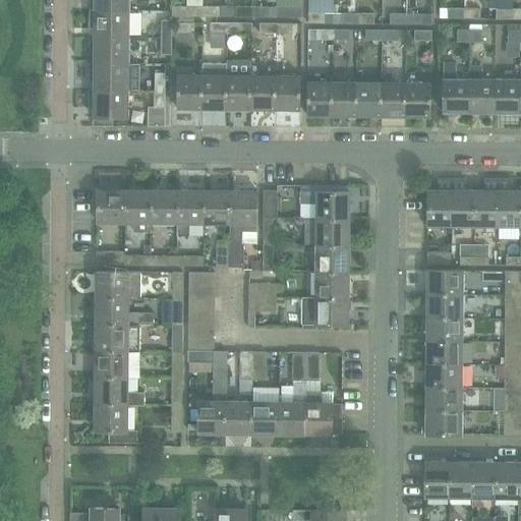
[(129,11),(129,0),(91,0),(92,11),(129,11)]
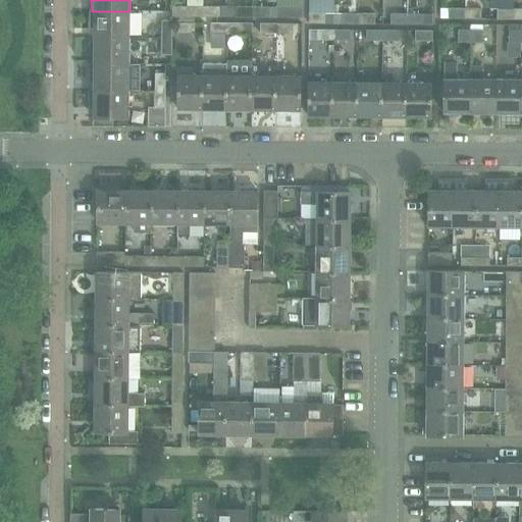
[(172,16),(205,18),(205,7),(172,6),(172,16)]
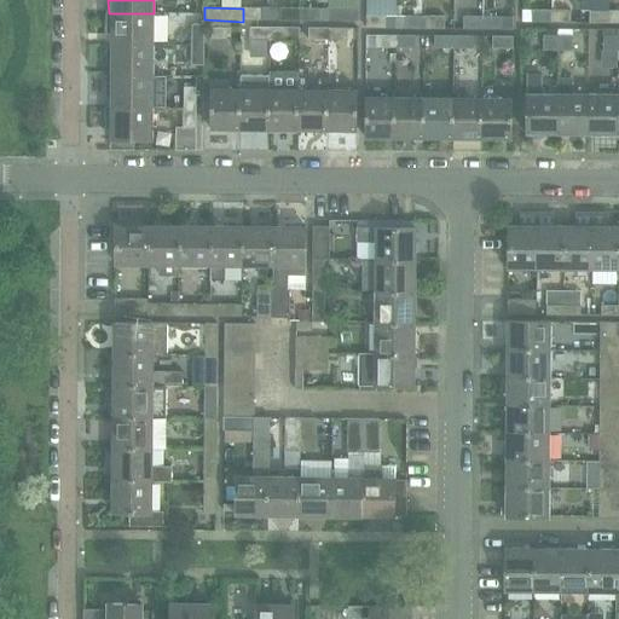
[(243,22),(262,22),(272,22),(272,9),(243,9),(243,22)]
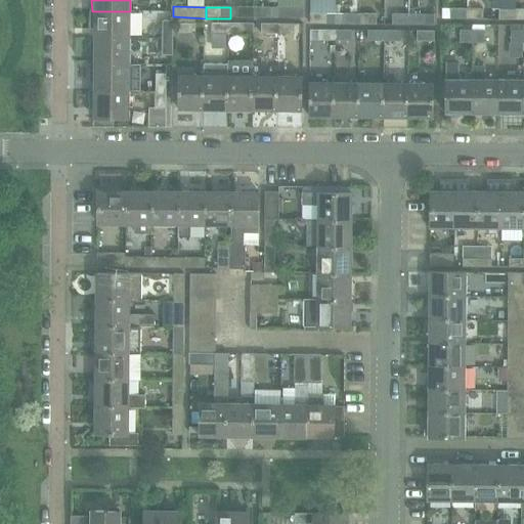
[(230,18),(238,18),(255,19),(255,8),(230,7),(230,18)]
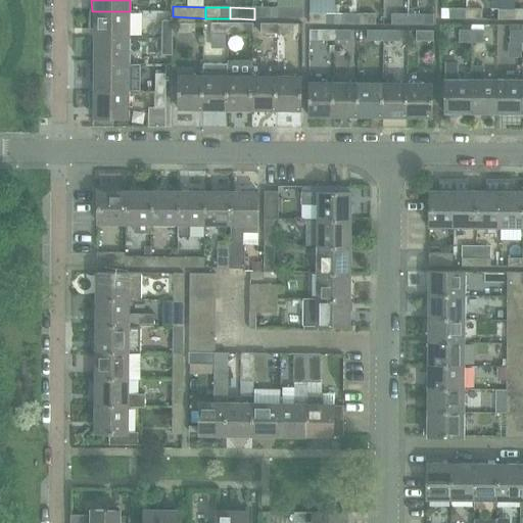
[(271,8),(254,8),(254,19),(271,19),(271,8)]
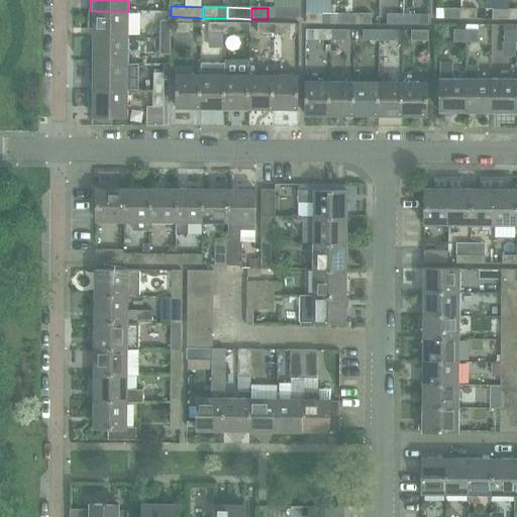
[(274,19),(284,19),(300,19),(300,8),(275,8),(274,19)]
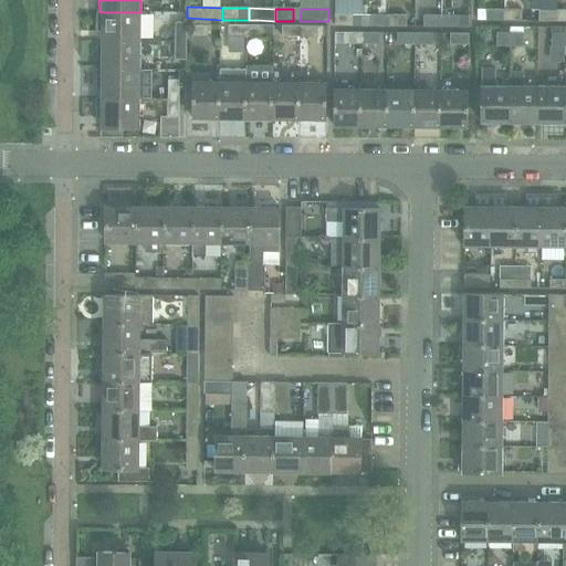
[(505,10),(478,10),(478,20),(506,21),(505,10)]
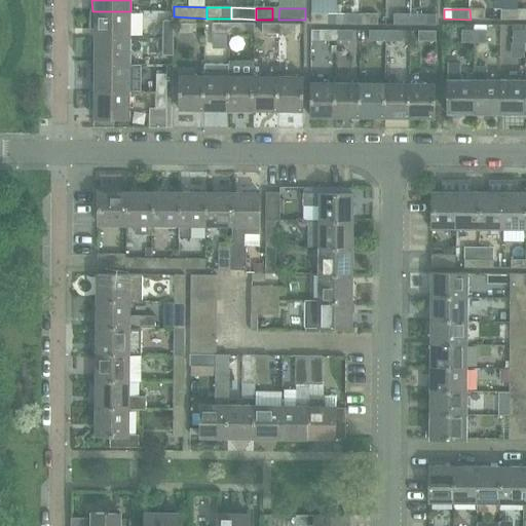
[(485,9),(470,9),(471,20),(485,20),(485,9)]
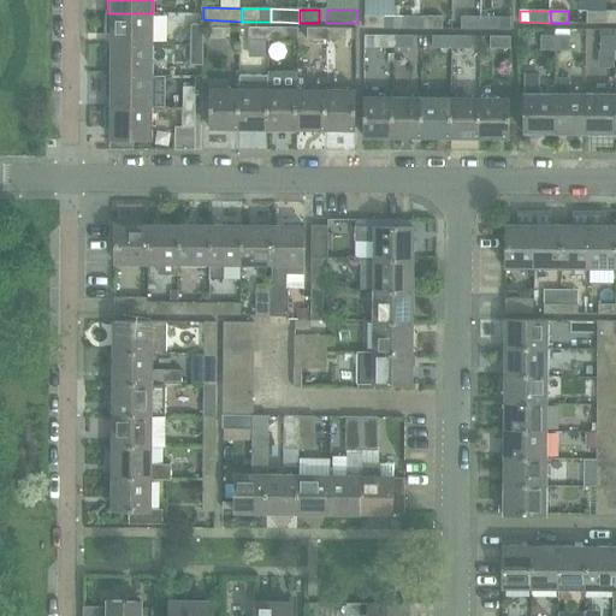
[(588,24),(609,24),(609,11),(588,11),(588,24)]
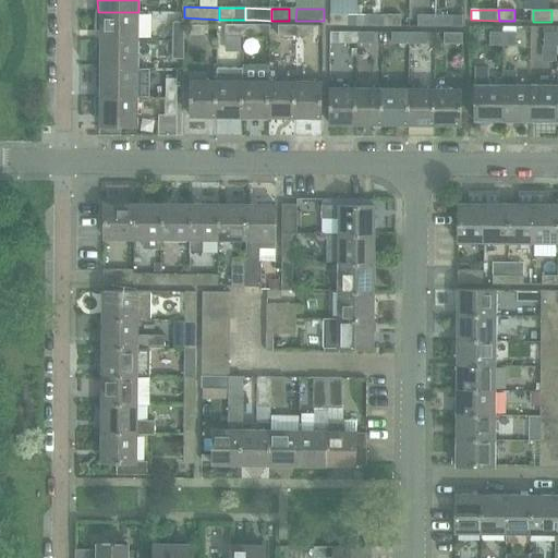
[(138,40),(138,12),(98,12),(97,40),(138,40)]
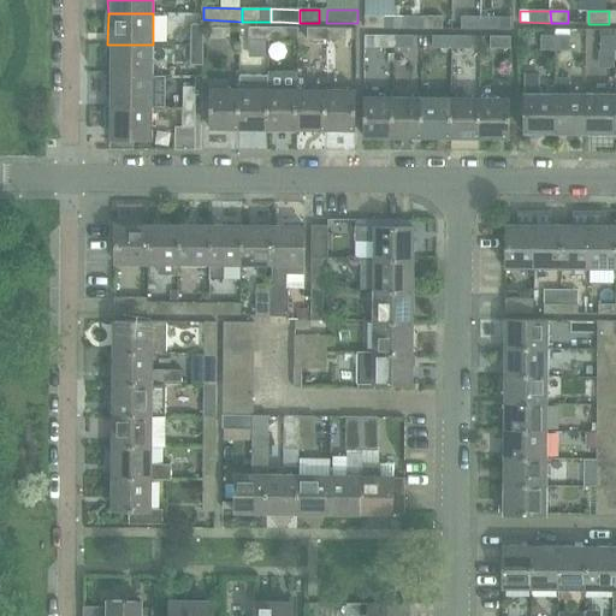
[(365,17),(365,29),(396,29),(396,17),(365,17)]
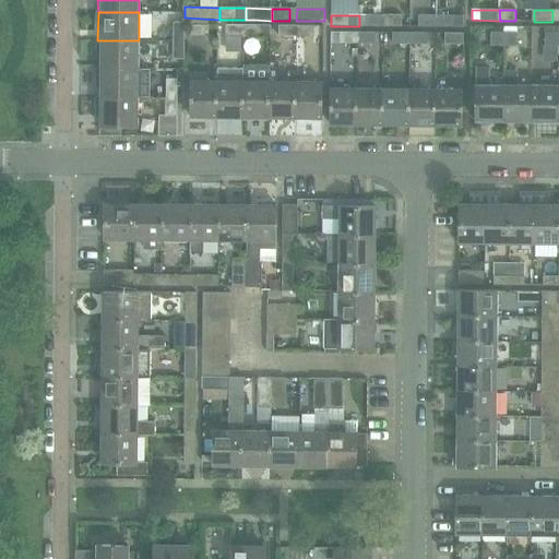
[(359,15),(359,26),(385,26),(385,15),(359,15)]
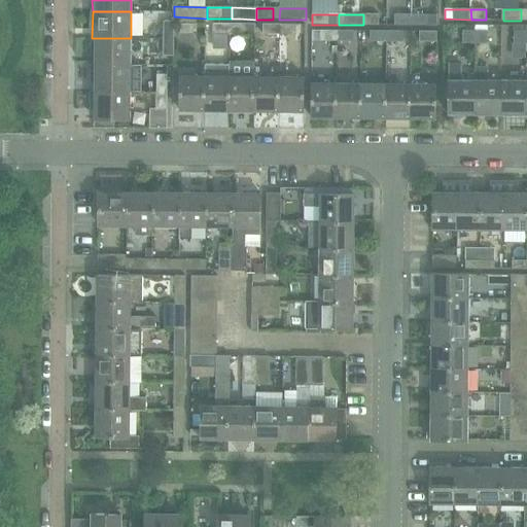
[(363,14),(363,25),(379,25),(379,14),(363,14)]
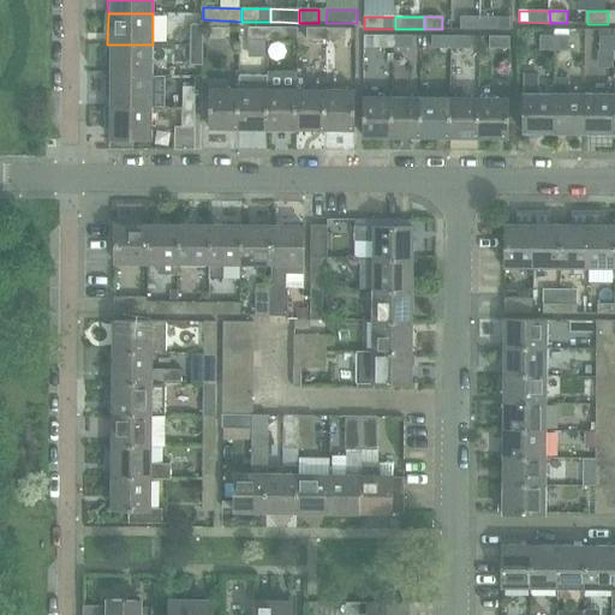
[(482,29),(482,17),(460,17),(460,29),(482,29)]
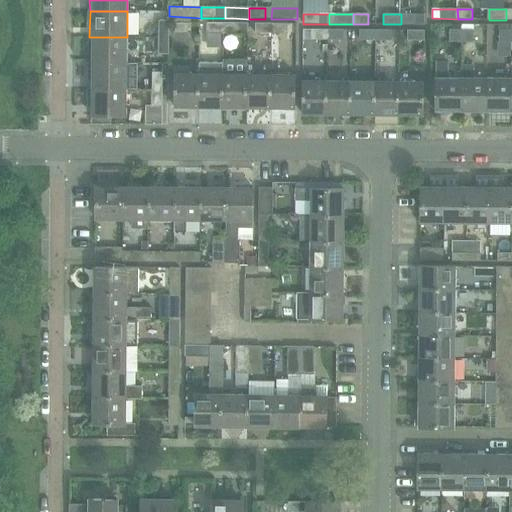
[(401,14),(401,24),(424,24),(424,14),(401,14)]
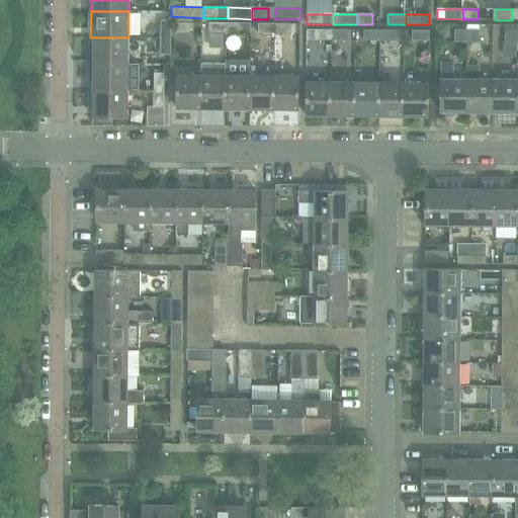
[(161,37),(171,37),(171,20),(161,20),(161,37)]
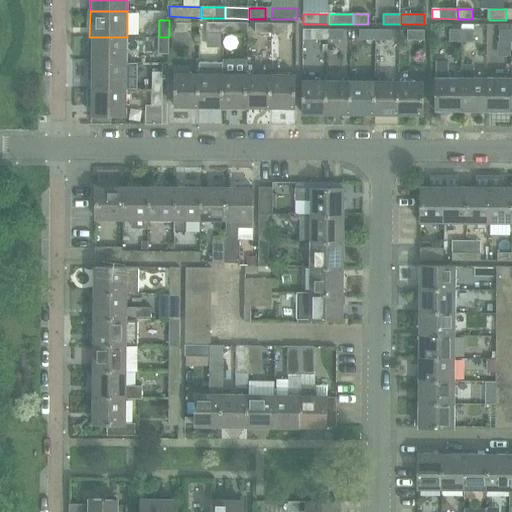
[(192,23),(175,23),(175,33),(191,33),(192,23)]
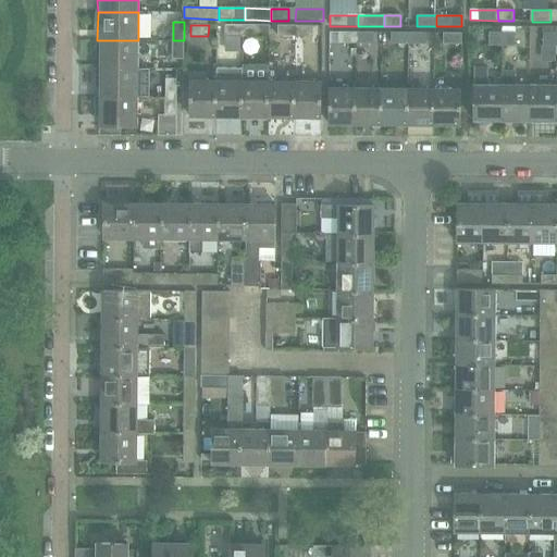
[(245,36),(245,25),(225,25),(225,36),(245,36)]
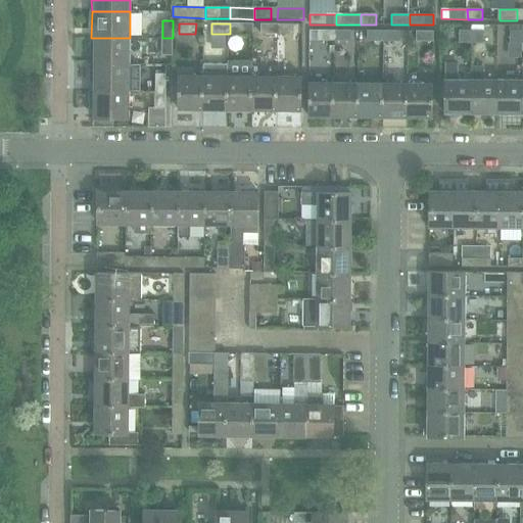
[(230,24),(230,34),(244,34),(244,25),(230,24)]
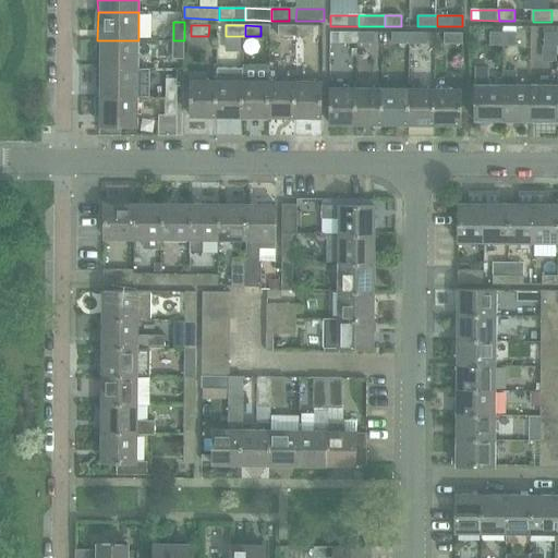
[(296,37),(298,25),(279,25),(279,37),(296,37)]
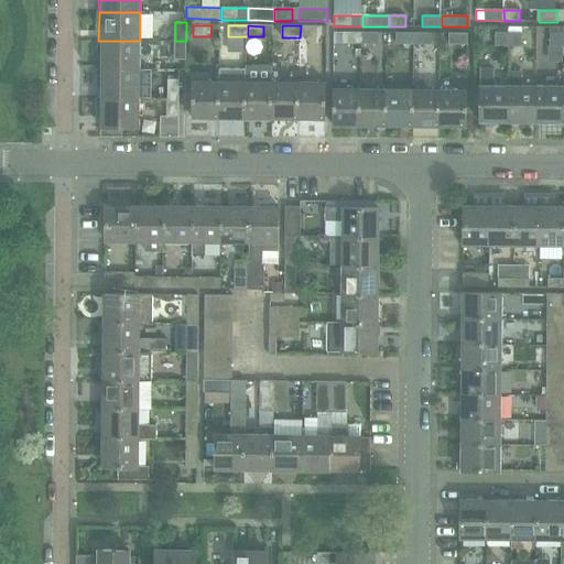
[(301,25),(300,38),(318,38),(318,26),(301,25)]
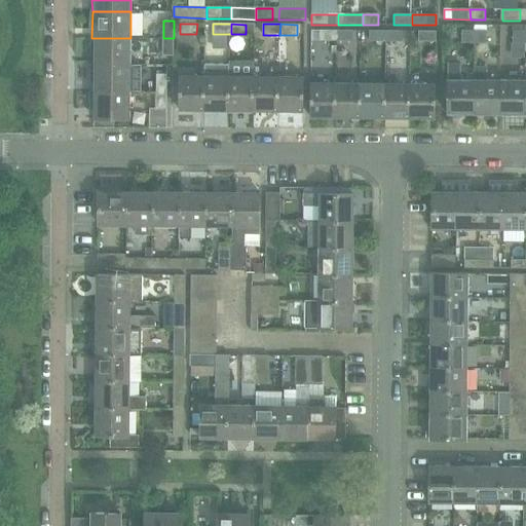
[(322,41),(337,41),(338,31),(322,31),(322,41)]
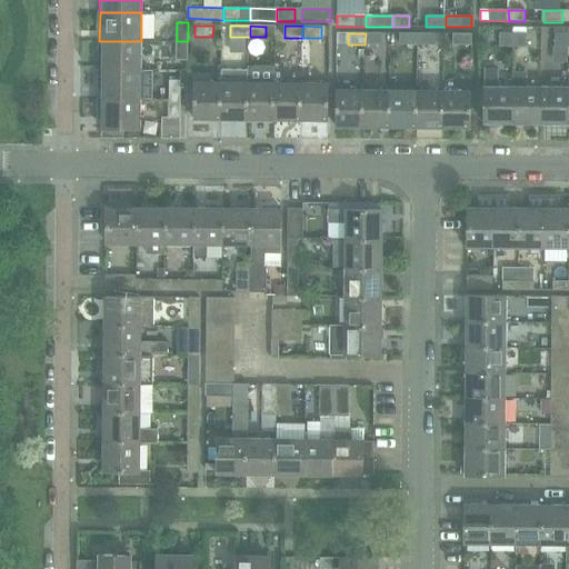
[(383,46),(383,33),(366,33),(365,45),(383,46)]
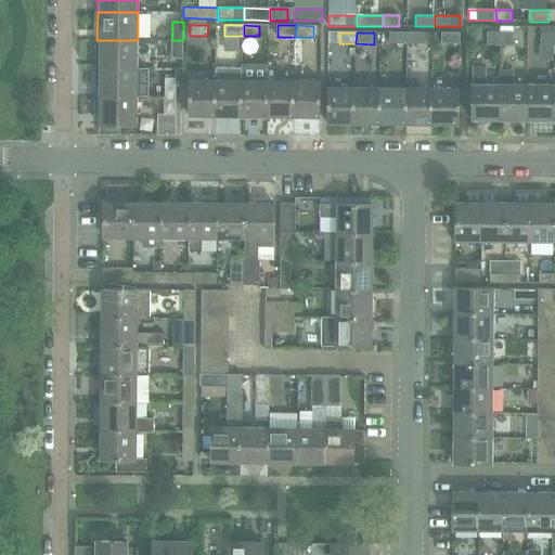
[(390,43),(409,43),(409,33),(390,33),(390,43)]
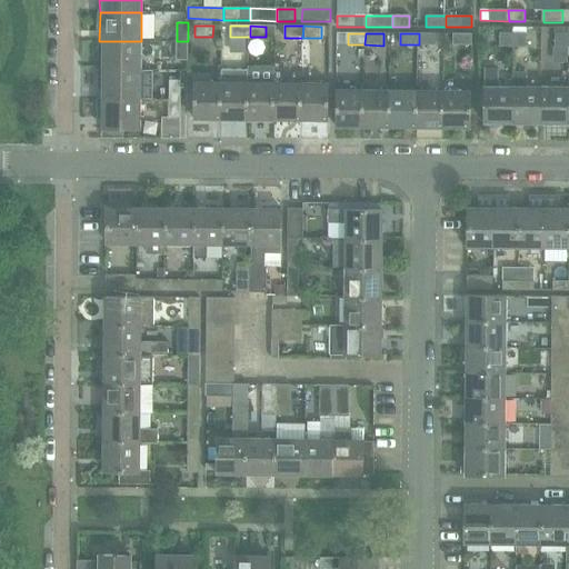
[(436,33),(419,33),(419,45),(436,45),(436,33)]
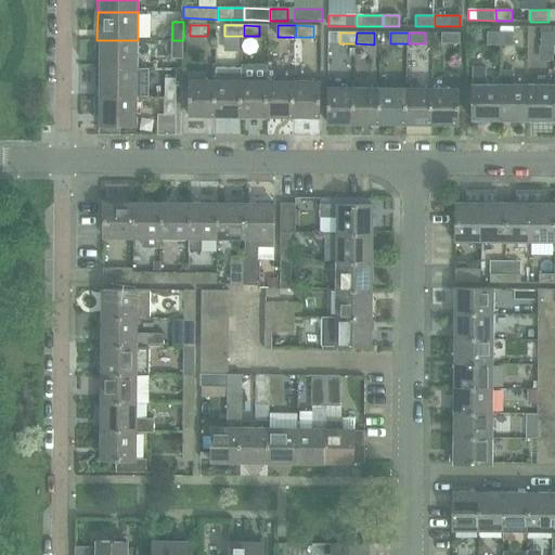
[(460,34),(442,33),(442,44),(460,44),(460,34)]
